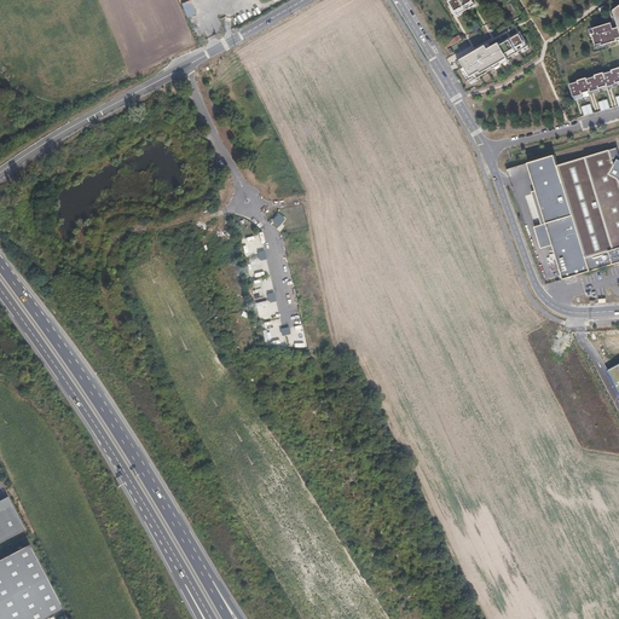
[(474,0),(451,0),(460,13),(476,4),(474,0)]
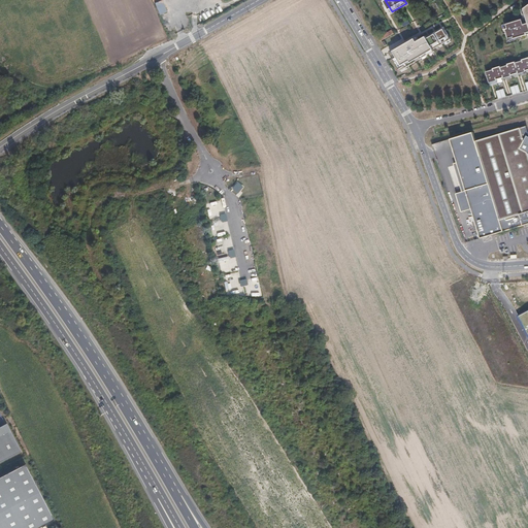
[(162,2),(155,3),(160,17),(167,13),(162,2)]
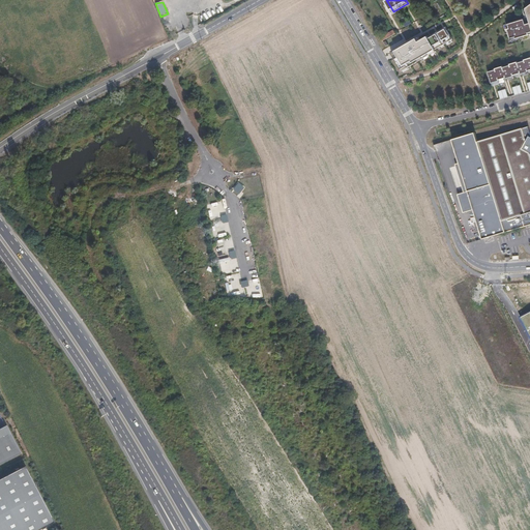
[(528,16),(513,20),(513,24),(506,25),(508,36),(518,32),(519,36),(529,33),(529,32),(529,5),(527,9),(528,16)]
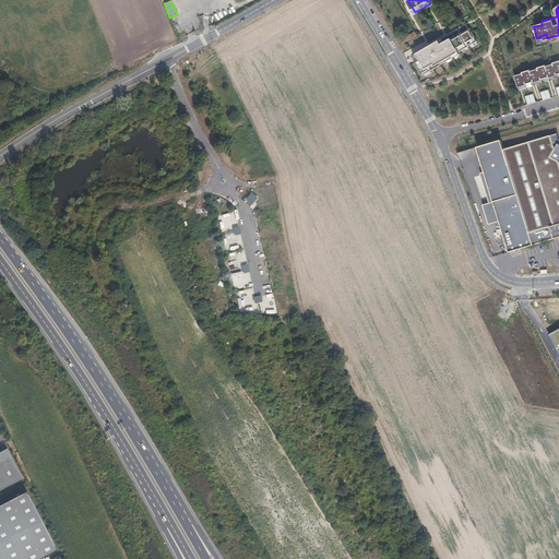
[(443,36),(416,52),(426,70),(432,67),(433,68),(443,62),(442,60),(478,40),(472,28),(458,37),(455,34),(445,39),(443,36)]
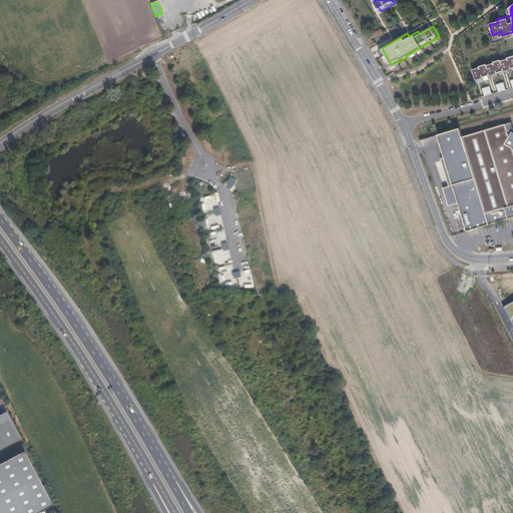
[(381,29),(368,36),(370,40),(377,36),(383,33),(381,29)]
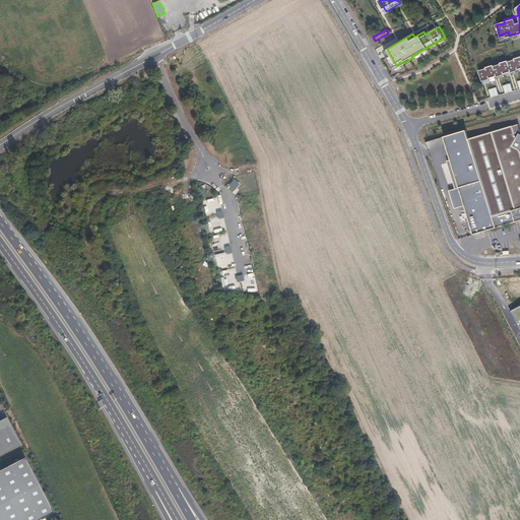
[(519,55),(481,67),(484,79),(519,68),(519,55)]
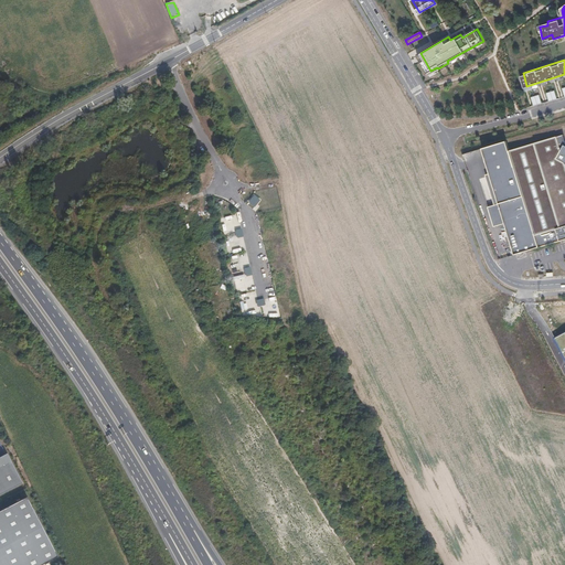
[(546,93),(550,102),(557,99),(554,91),(546,93)]
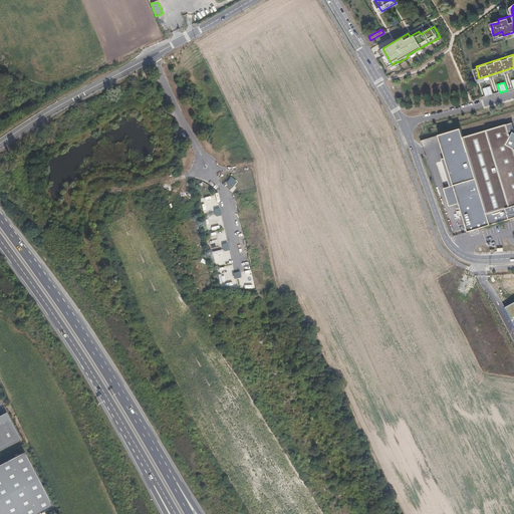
[(483,88),(486,95),(493,93),(491,86),(483,88)]
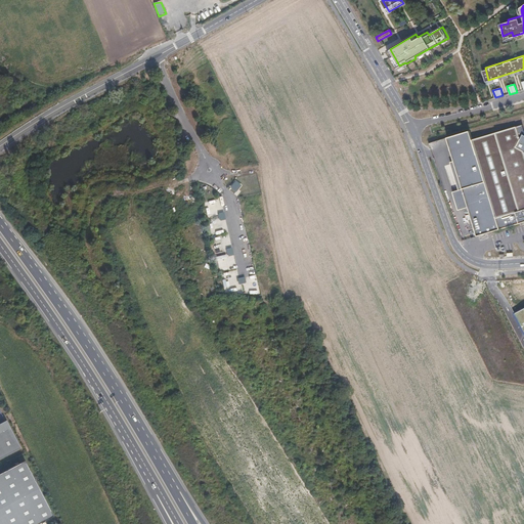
[(478,235),(523,221),(523,130),(522,129),(519,135),(516,126),(504,130),(496,131),(473,138),(472,135),(470,129),(447,135),(450,147),(453,156),(449,158),(457,184),(450,186),(457,210),(469,207),(473,223),(478,235)]
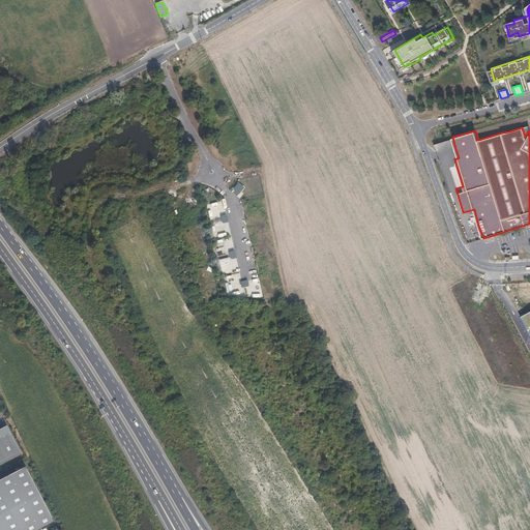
[(239,185),(234,190),(239,195),(243,188),(239,185)]
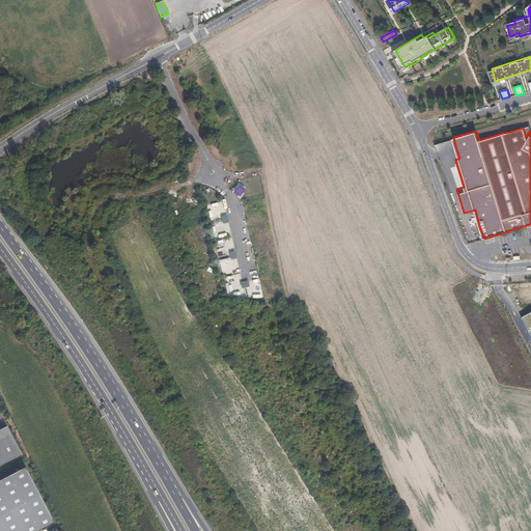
[(530,312),(522,317),(530,335),(530,312)]
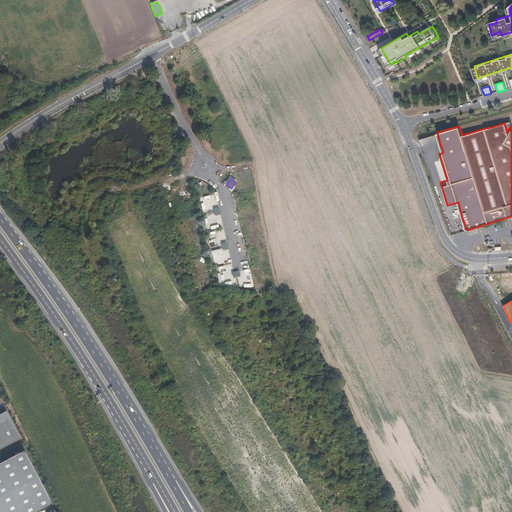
[(6,409),(0,412),(0,447),(21,436),(6,409)]
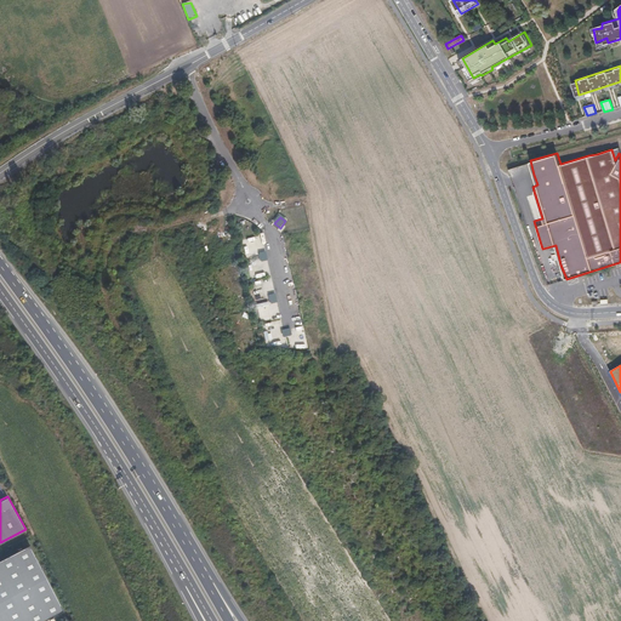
[(49,620),(63,614),(29,548),(0,563),(0,620),(49,620)]
